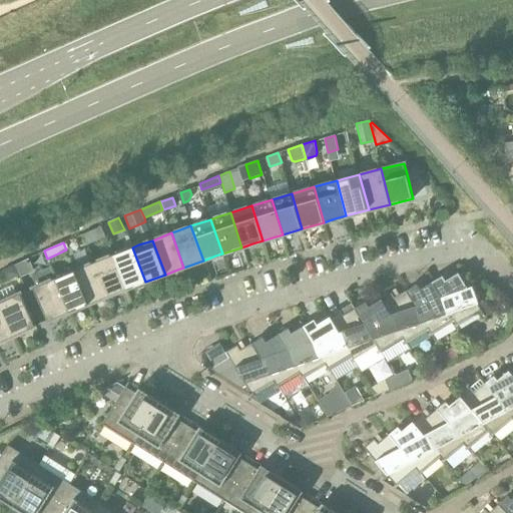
[(145,282),(132,247),(113,255),(126,289),(139,284),(145,282)]
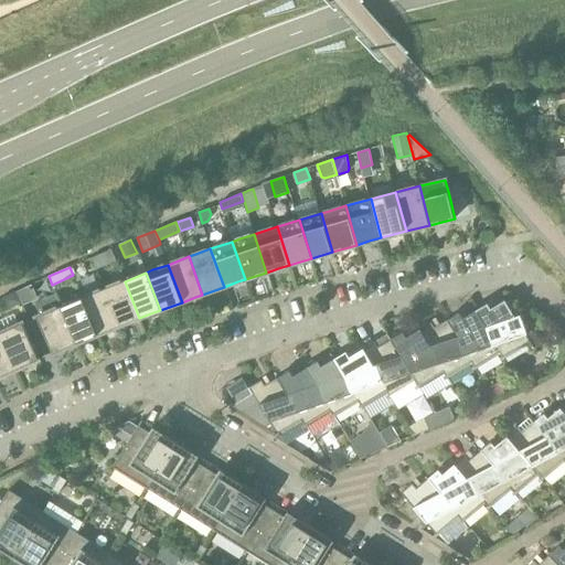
[(110,287),(103,289),(118,327),(139,318),(125,281),(110,287)]
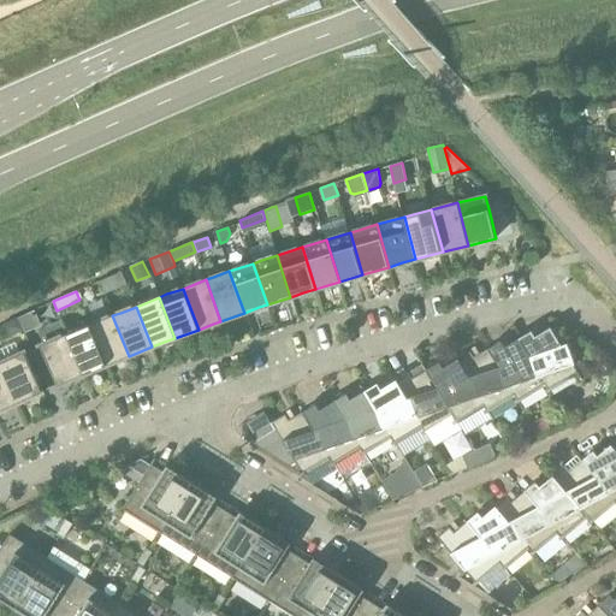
[(18,317),(18,318),(24,330),(25,332),(41,325),(34,309),(18,317)]
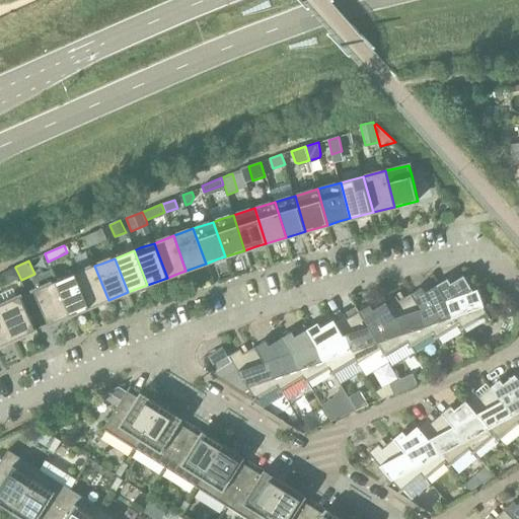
[(108,300),(94,266),(74,275),(88,308),(101,303),(108,300)]
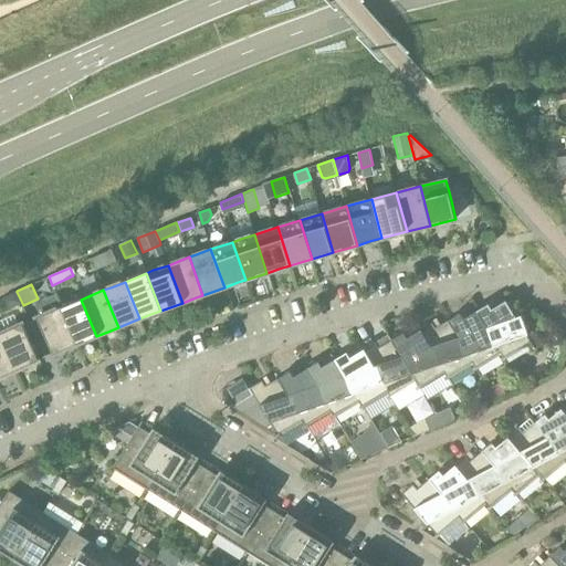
[(7,311),(21,304),(22,303),(17,292),(1,299),(7,311)]
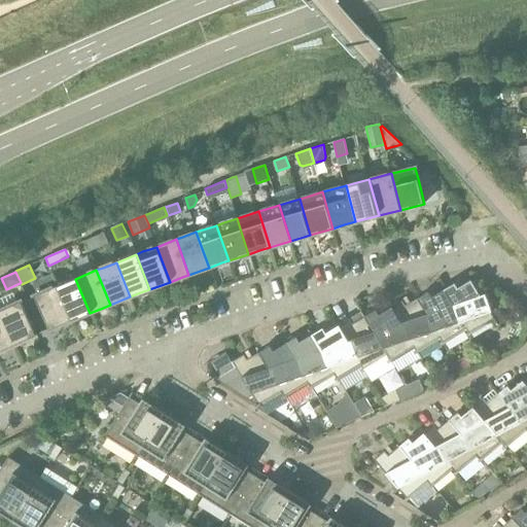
[(35,295),(49,330),(70,321),(55,287),(56,286),(50,274),(31,282),(37,295),(35,295)]
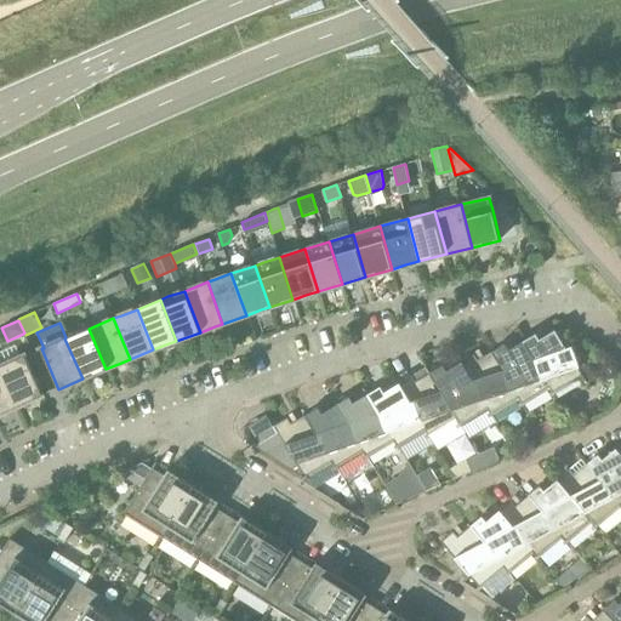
[(66,337),(64,339),(83,379),(106,369),(89,329),(73,335),(66,337)]
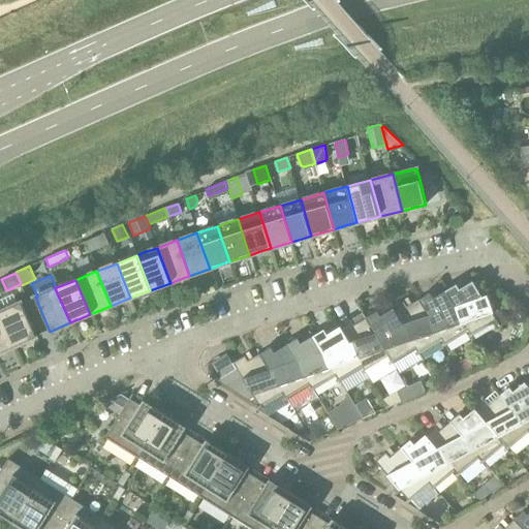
[(457,283),(446,290),(473,335),(474,335),(472,333),(494,320),(498,328),(500,327),(499,324),(492,313),(494,313),(488,294),(483,297),(473,281),(460,288),(457,283)]
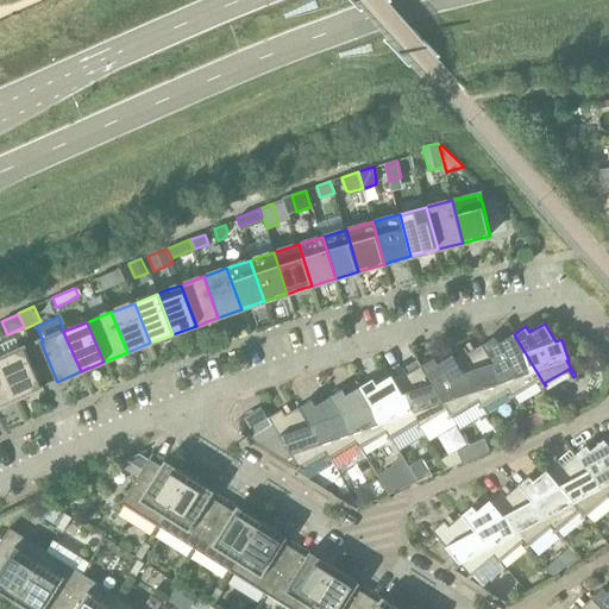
[(495,337),(483,344),(514,396),(515,396),(514,394),(539,380),(544,387),(545,385),(514,334),(500,343),(495,337)]
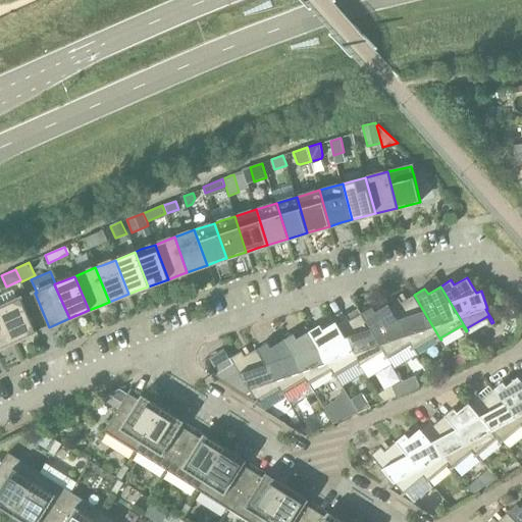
[(440,340),(414,295),(402,303),(399,298),(387,304),(414,349),(415,348),(414,346),(435,333),(439,341),(440,340)]
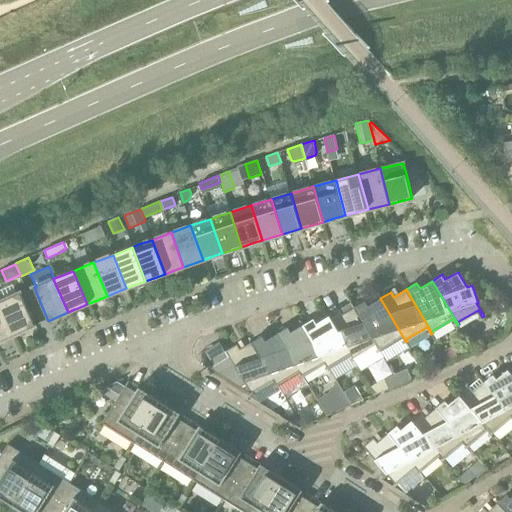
[(20,292),(0,301),(0,303),(14,335),(35,326),(20,292)]
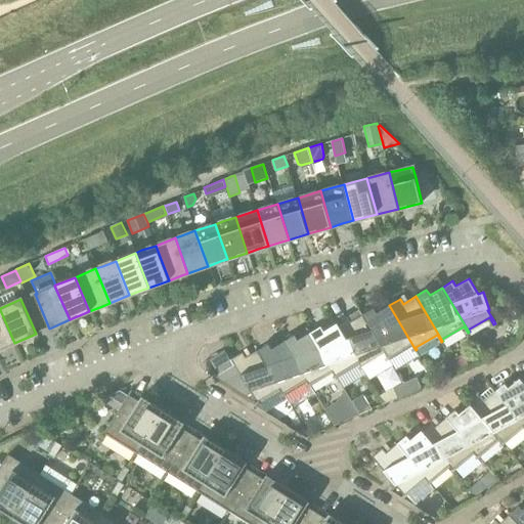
[(374,308),(363,314),(389,359),(390,358),(389,356),(411,344),(416,350),(389,305),(377,312),(374,308)]
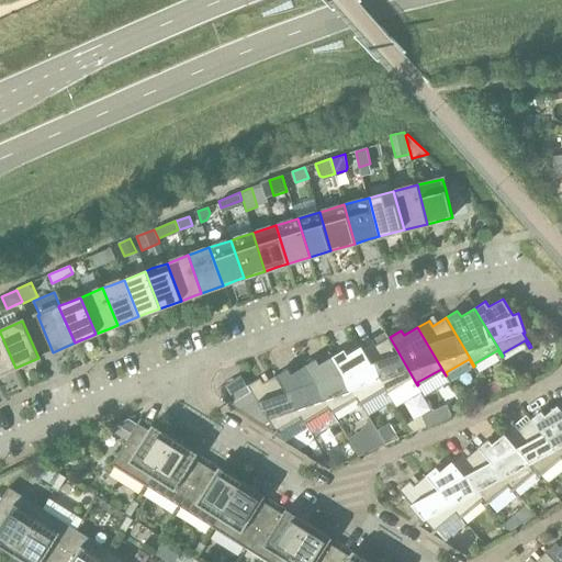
[(525,333),(523,333),(530,345),(538,340),(530,328),(525,333)]
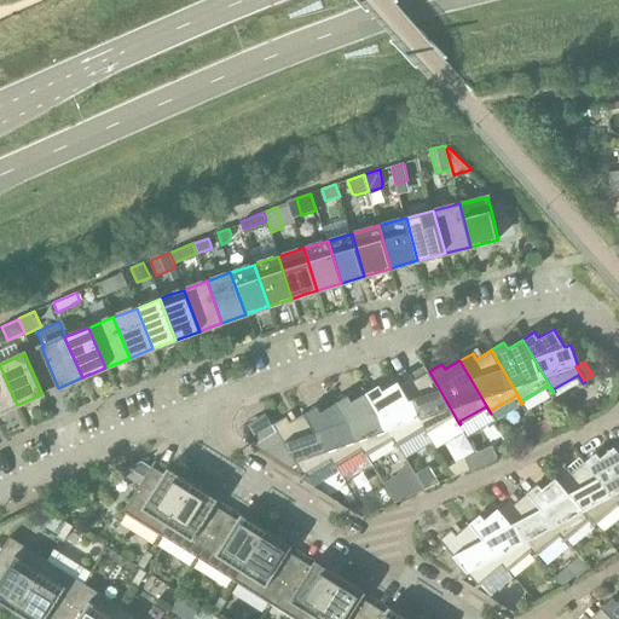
[(0,366),(0,412),(17,405),(0,366)]
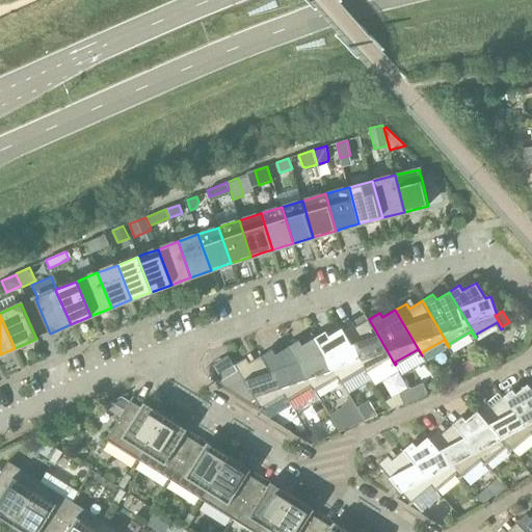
[(352,322),(342,328),(369,374),(370,373),(369,371),(391,358),(394,365),(395,365),(369,319),(355,326),(352,322)]
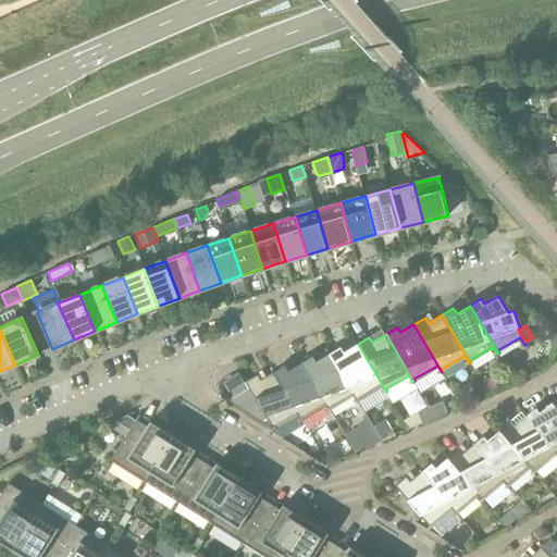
[(385,392),(386,392),(358,344),(345,351),(342,346),(331,353),(358,400),(359,400),(358,398),(381,385),(385,392)]
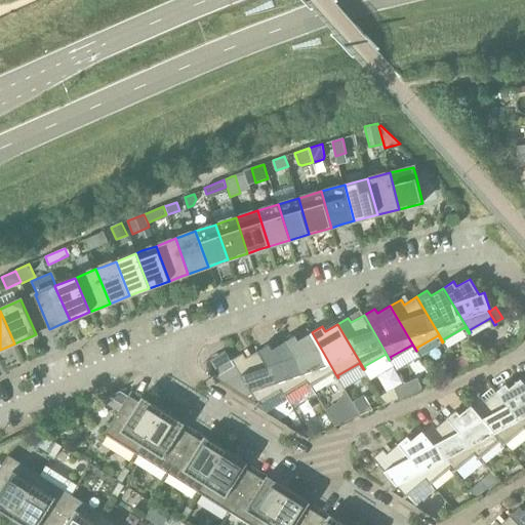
[(336,378),(337,377),(312,332),(298,340),(295,335),(285,341),(312,387),(313,386),(312,385),(333,371),(336,378)]
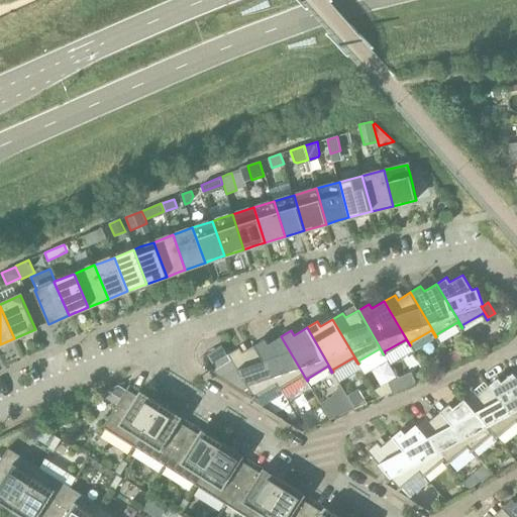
[(266,339),(254,345),(281,390),(282,389),(281,387),(302,375),(306,382),(307,381),(281,336),(269,343),(266,339)]
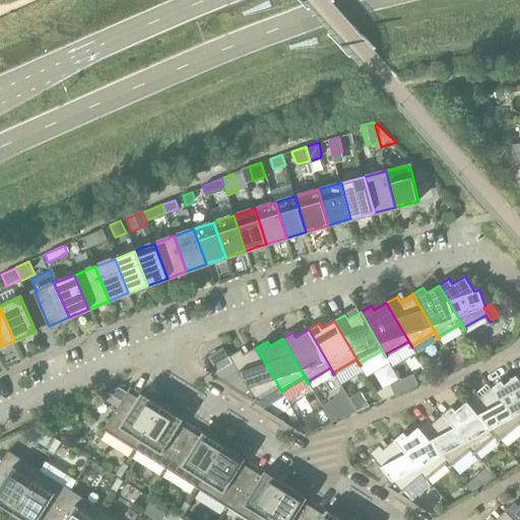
[(245,393),(250,390),(256,401),(258,400),(257,398),(277,386),(281,392),(282,392),(256,347),(244,354),(241,349),(230,356),(233,363),(214,374),(245,393)]
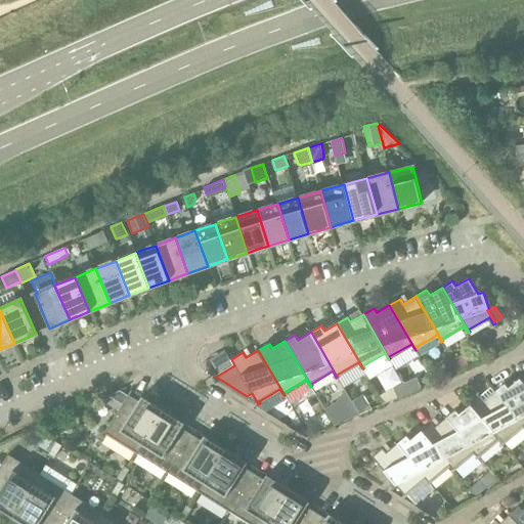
[(453,359),(460,369),(469,364),(463,353),(453,359)]
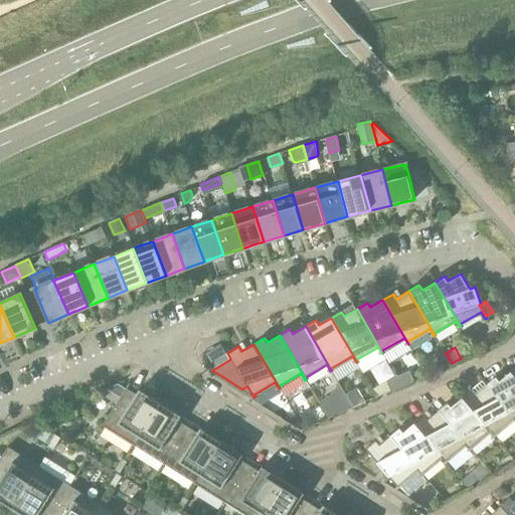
[(437,356),(443,367),(451,363),(444,352),(437,356)]
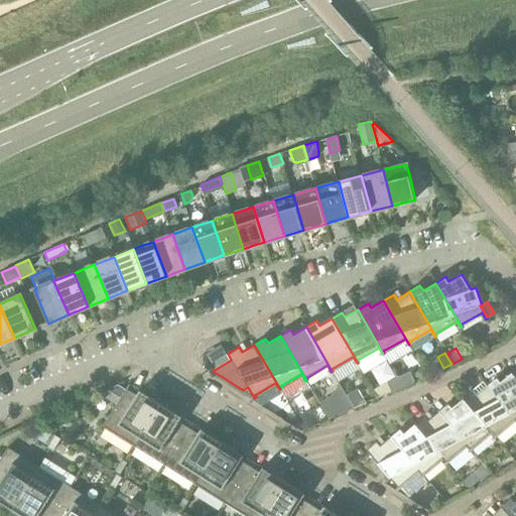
[(410,372),(397,377),(403,387),(414,381),(410,372)]
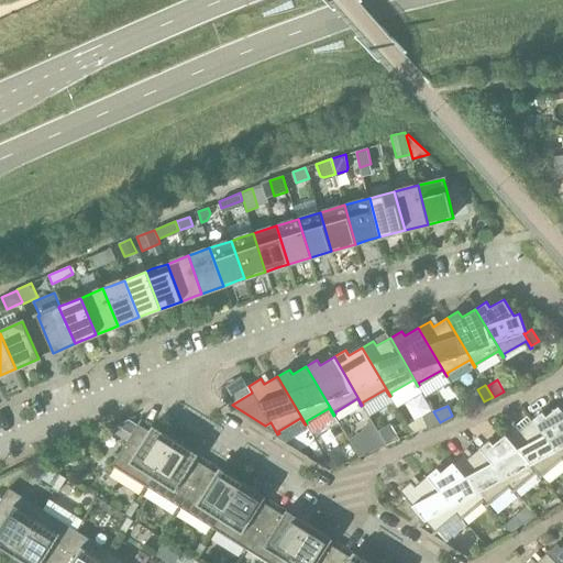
[(542,411),(532,420),(562,456),(562,411),(559,406),(547,416),(542,411)]
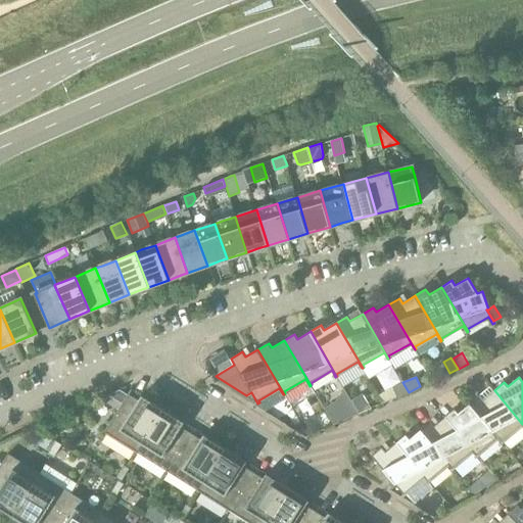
[(393,387),(397,396),(409,392),(402,382),(393,387)]
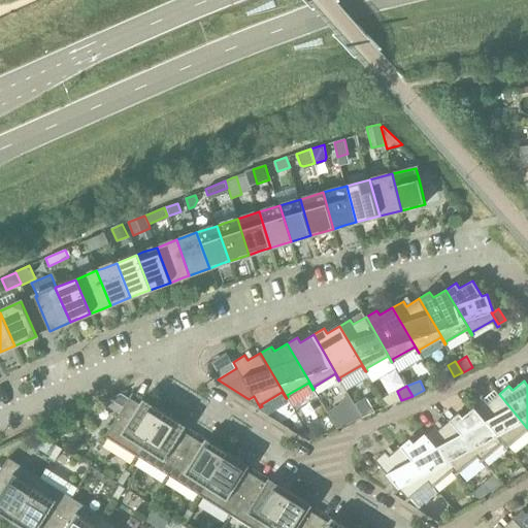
[(121,393),(109,398),(124,407),(129,398),(121,393)]
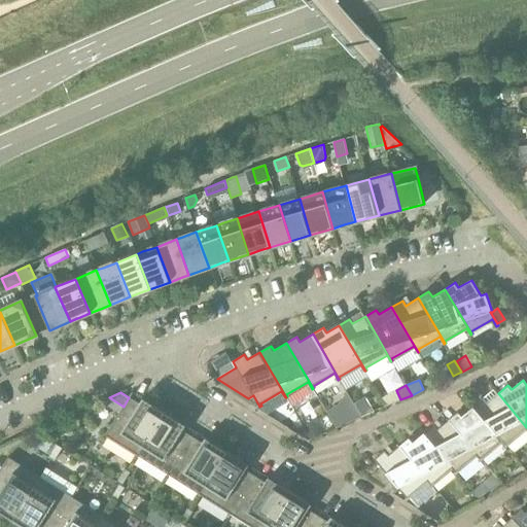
[(483,398),(472,407),(506,447),(507,446),(506,445),(526,428),(526,429),(526,427),(498,393),(487,402),(483,398)]
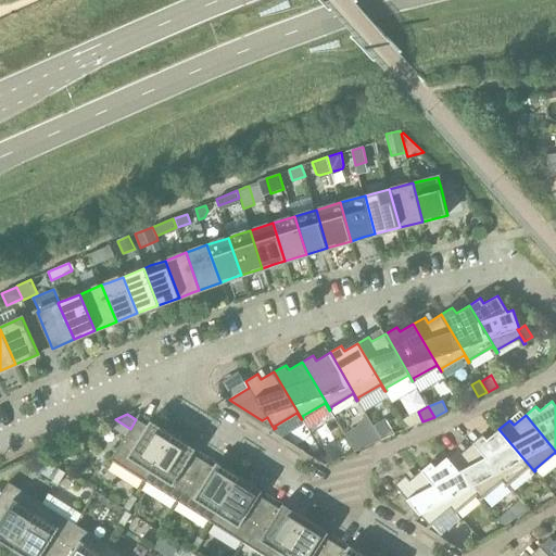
[(111,459),(144,480),(174,434),(160,426),(156,431),(137,418),(136,419),(130,429),(111,459)]
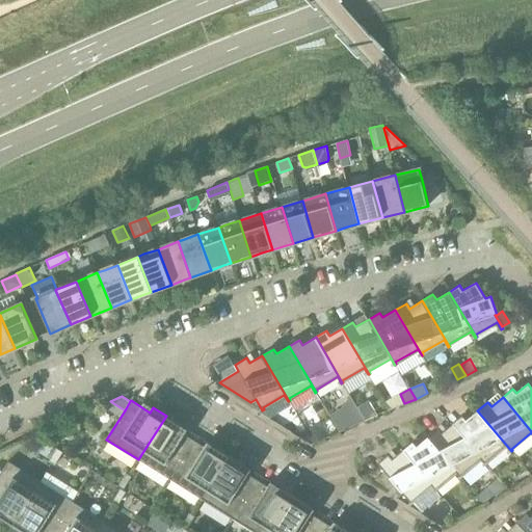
[(366,421),(377,416),(369,401),(358,407),(366,421)]
